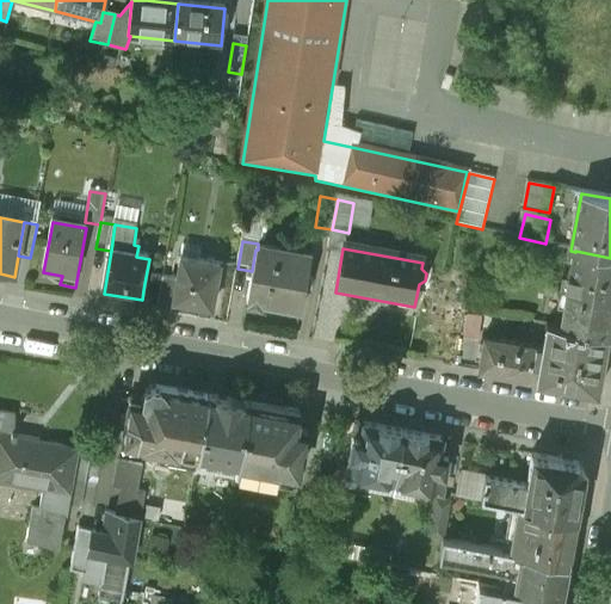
[(258,250),(255,250),(252,271),(246,304),(248,304),(248,309),(261,312),(263,307),(301,313),(310,259),(258,250)]
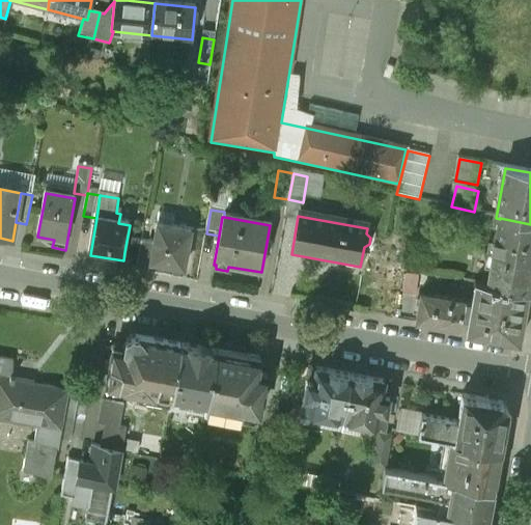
[(530,224),(500,218),(500,219),(492,257),(530,264),(530,224)]
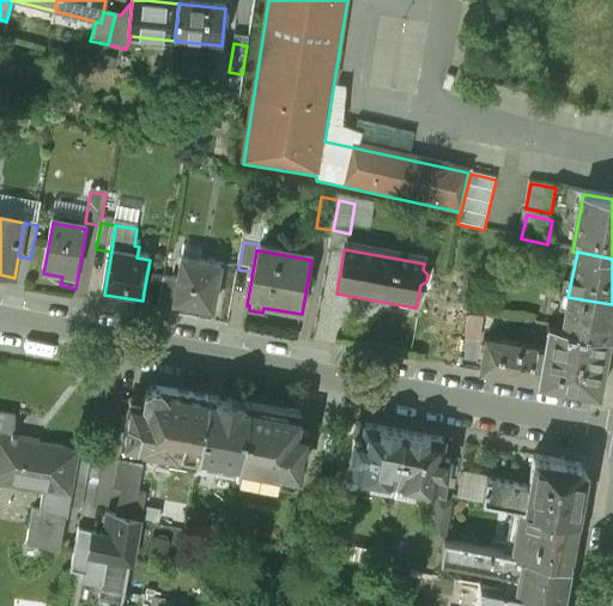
[(222,271),(180,262),(176,284),(173,309),(213,315),(222,271)]
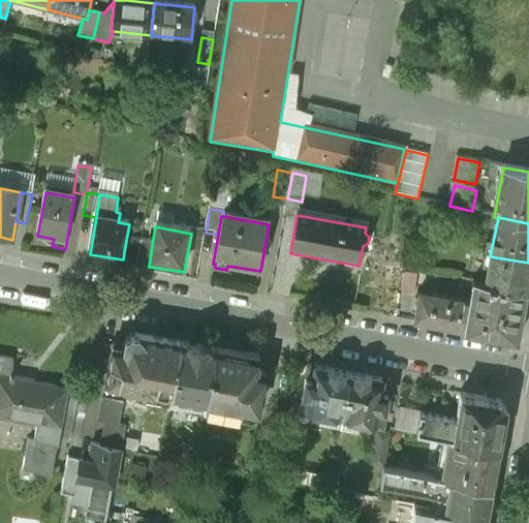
[(141,242),(126,240),(124,251),(138,253),(141,244),(141,242)]
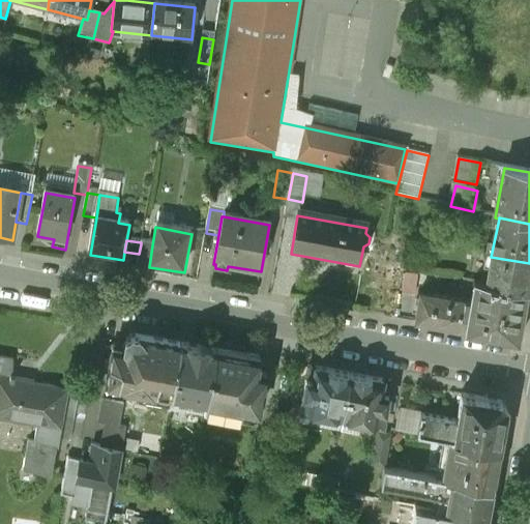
[(152,245),(141,244),(139,254),(137,267),(149,270),(149,267),(152,245)]
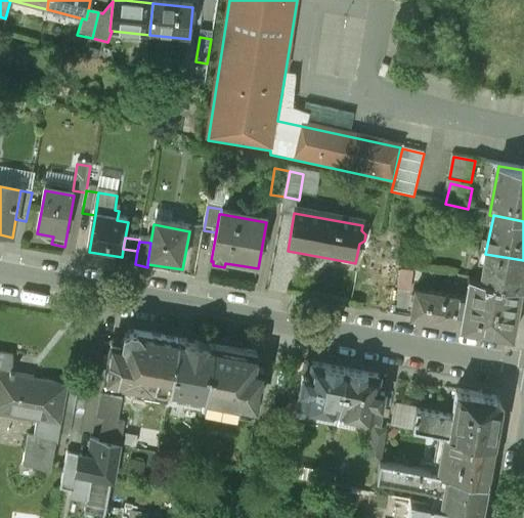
[(523,273),(523,260),(485,254),(479,284),(521,292),(523,273)]
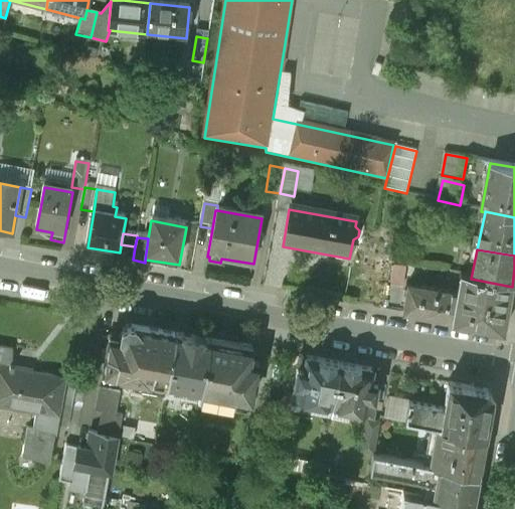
[(471,279),(460,277),(457,295),(408,286),(402,317),(504,336),(512,287),(471,279)]
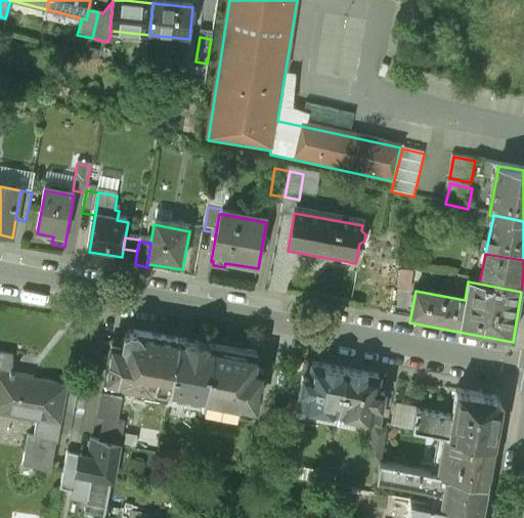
[(178,343),(132,335),(128,336),(126,337),(124,340),(123,342),(121,349),(111,347),(104,381),(137,387),(135,399),(167,405),(178,343)]
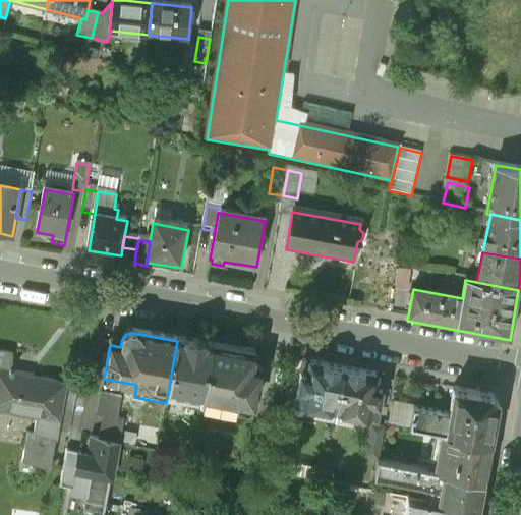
[(212,347),(177,341),(166,403),(200,409),(212,347)]
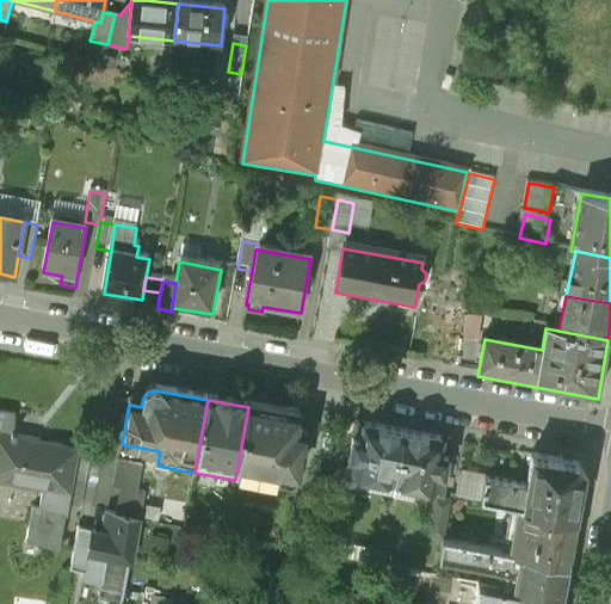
[(300,417),(248,407),(235,480),(266,486),(294,491),(303,438),(295,437),(300,417)]
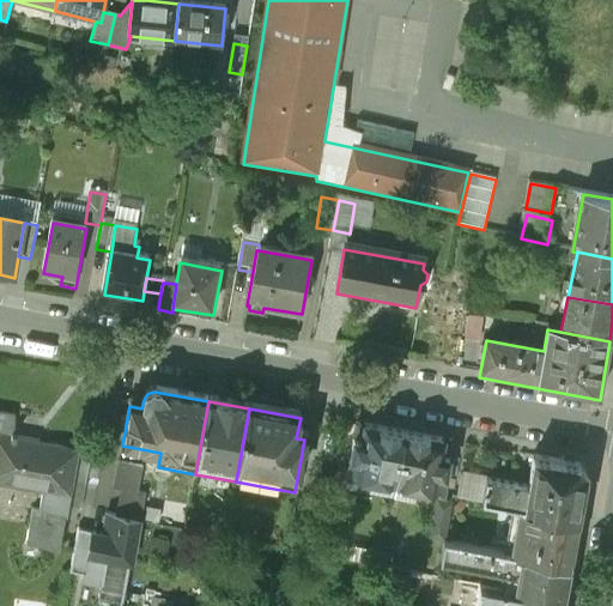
[(37,441),(13,437),(13,418),(0,416),(0,485),(37,494),(40,494),(41,496),(42,500),(40,514),(31,513),(25,545),(59,551),(65,519),(67,520),(68,510),(77,455),(36,447),(37,441)]
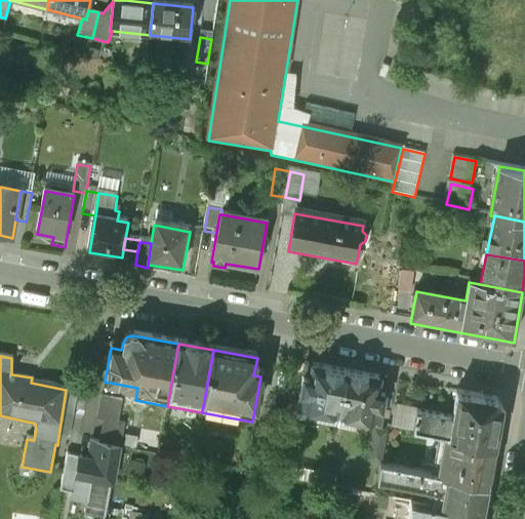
[(346,374),(306,367),(297,409),(319,413),(318,421),(336,424),(346,374)]
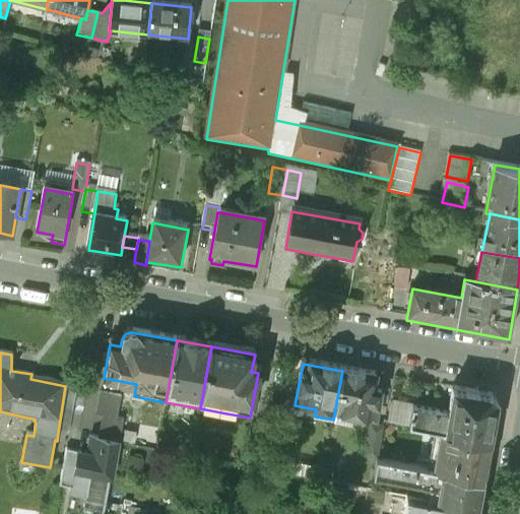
[(382,378),(342,371),(333,420),(351,423),(353,415),(375,420),(382,378)]
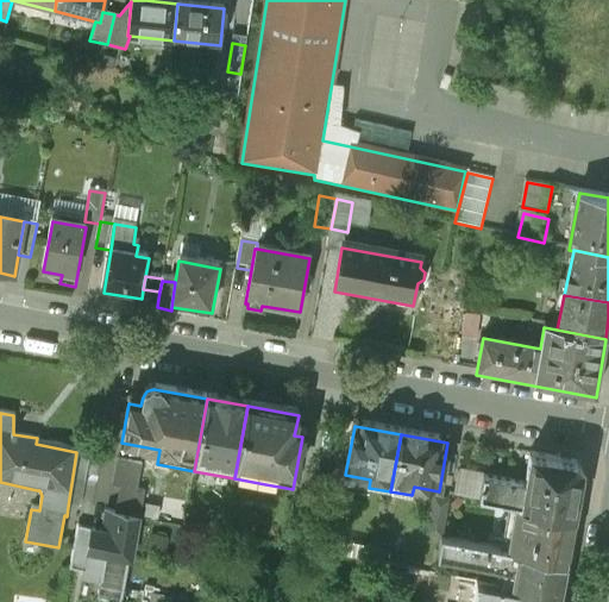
[(89,455),(76,452),(68,507),(81,509),(89,455)]
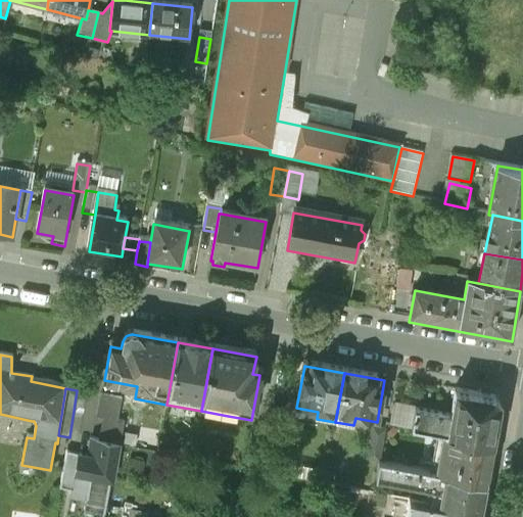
[(440,417),(417,413),(414,431),(447,437),(450,419),(456,393),(445,391),(440,417)]
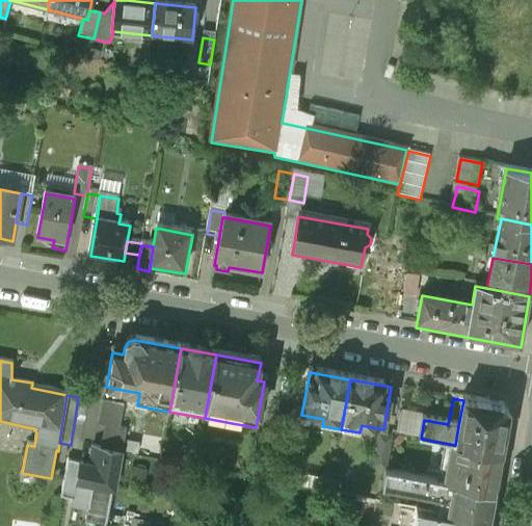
[(509,409),(463,400),(458,426),(455,445),(501,453),(509,409)]
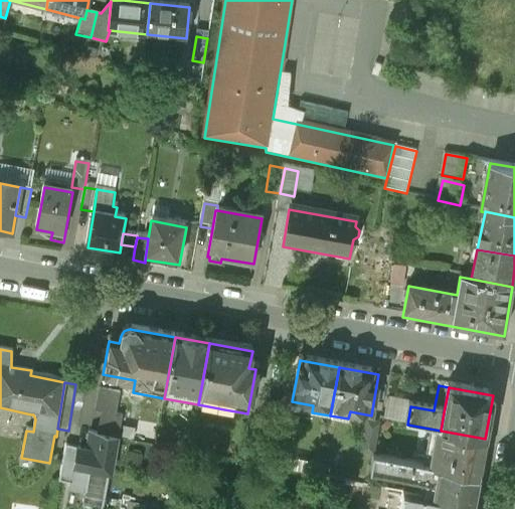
[(123,418),(117,416),(120,395),(98,391),(94,414),(101,415),(98,434),(89,433),(84,451),(66,447),(59,483),(69,485),(68,491),(83,494),(82,504),(103,508),(109,476),(113,477),(123,418)]
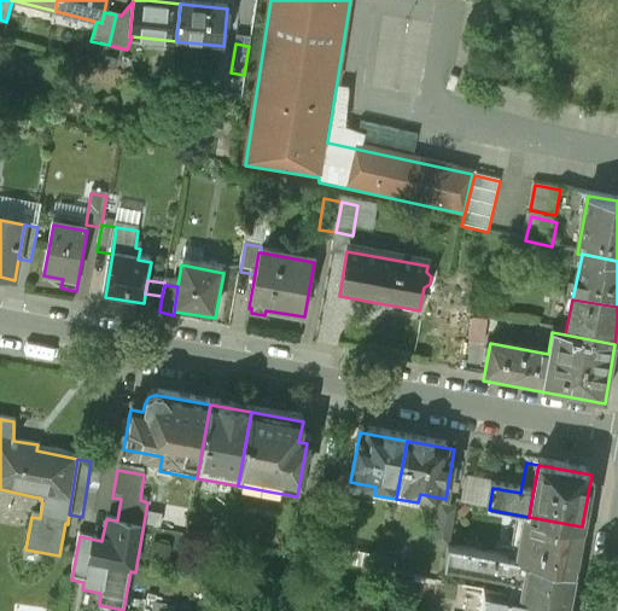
[(455,510),(439,507),(433,546),(449,548),(455,510)]
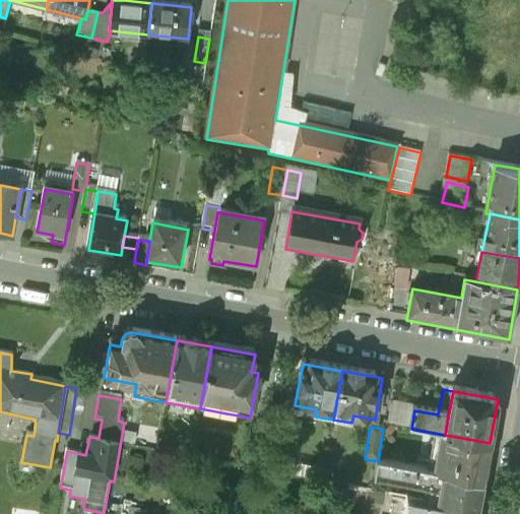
[(490,443),(445,435),(437,475),(443,476),(481,485),(490,443)]
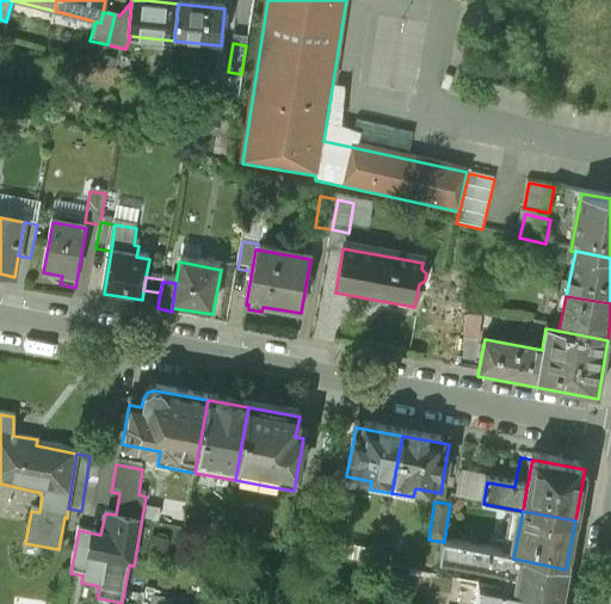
[(517,583),(520,560),(513,559),(446,546),(443,568),(517,583)]
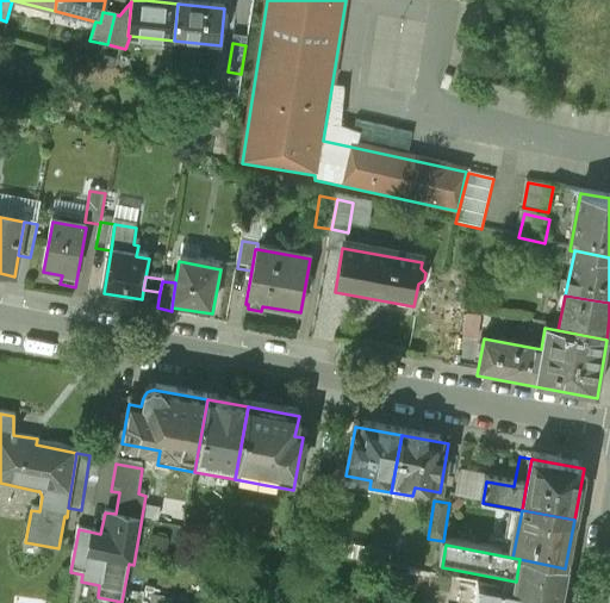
[(565,569),(520,559),(516,582),(514,594),(553,602),(559,602),(565,569)]
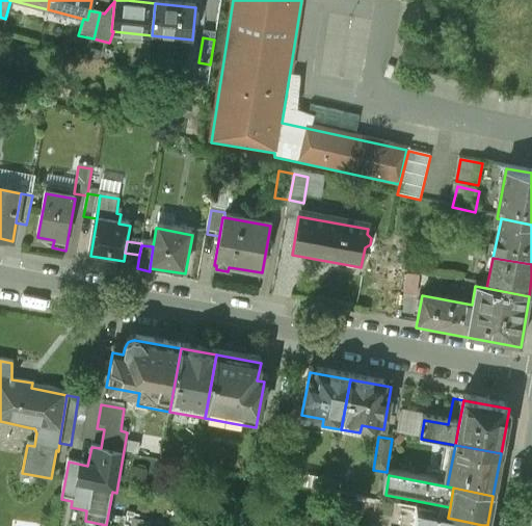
[(482,525),(448,518),(396,507),(393,525),(482,525)]
